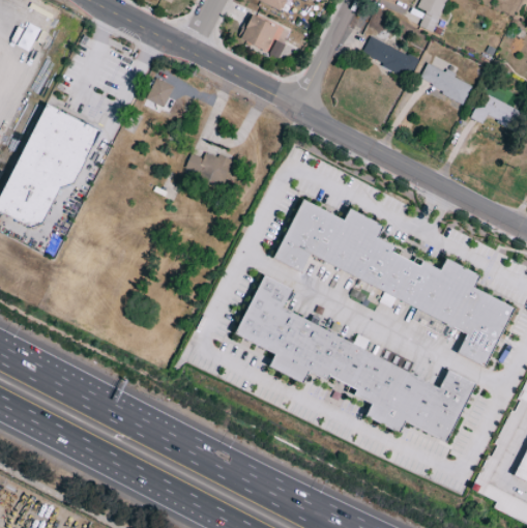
[(260,0),(282,10),(286,0),(260,0)]
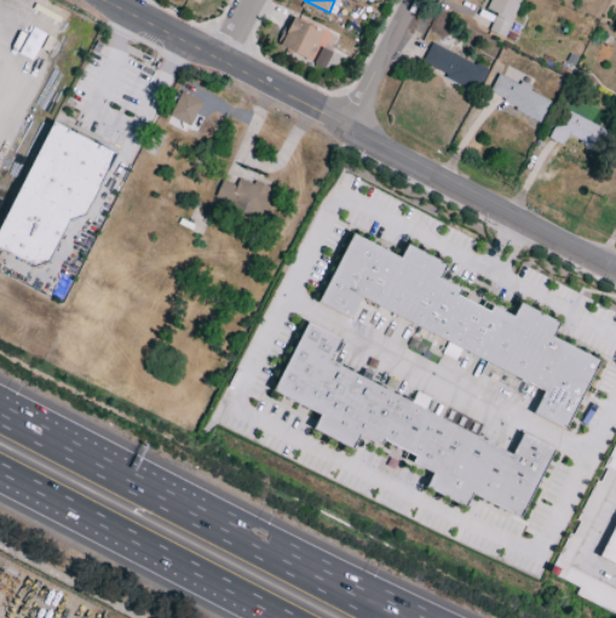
[(499,12),(491,30),(507,38),(522,0),(491,0),(489,7),(499,12)]
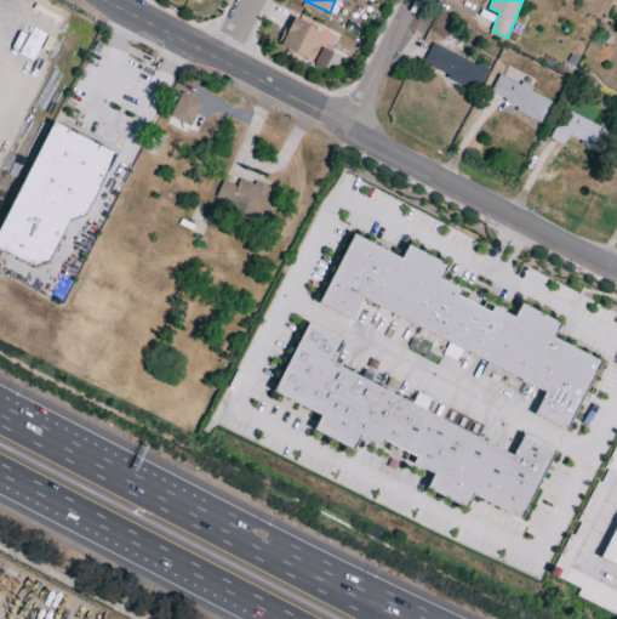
[(314,58),(326,29),(295,16),(283,45),(314,58)]
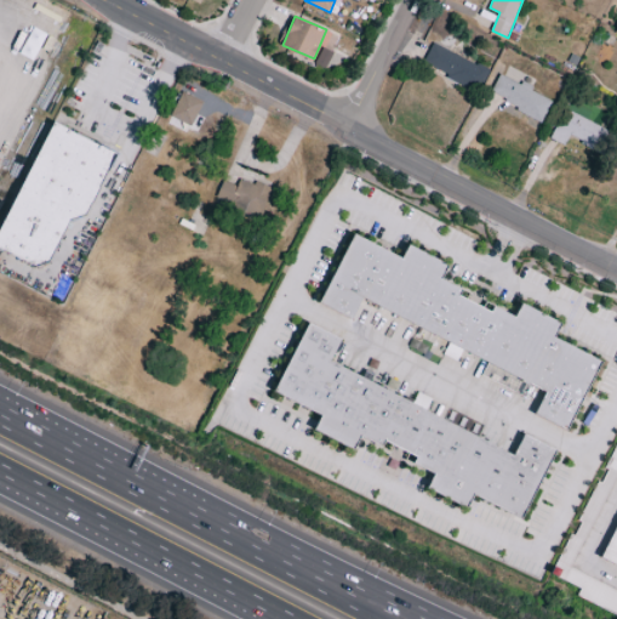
[(492,69),(434,41),(424,62),(481,90),(492,69)]
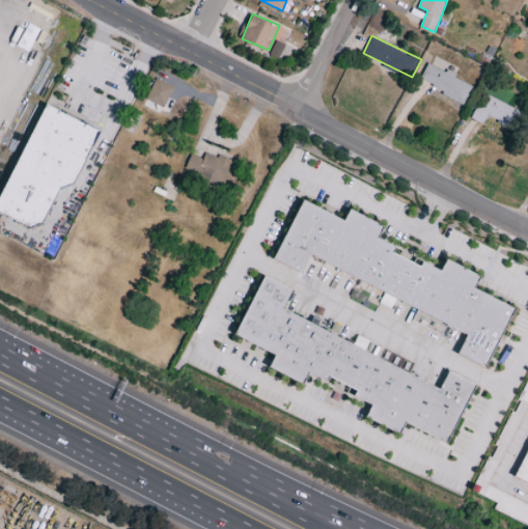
[(286,44),(277,39),(271,54),(280,58),(286,44)]
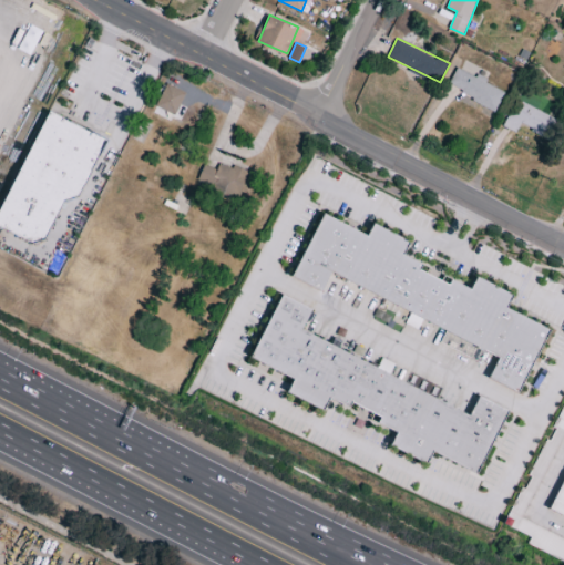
[(498,109),(506,89),(458,67),(449,85),(498,109)]
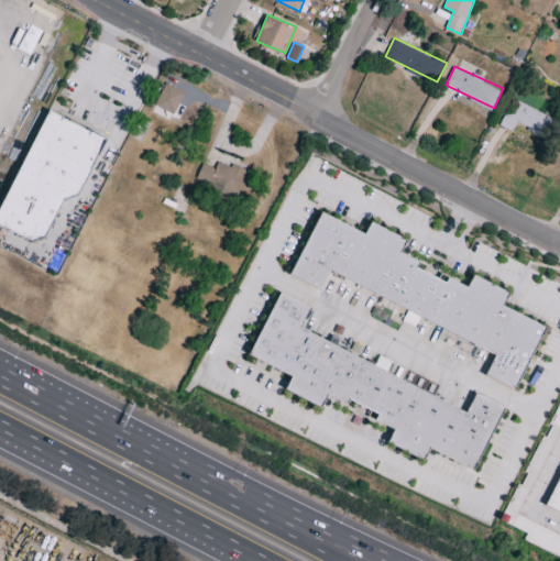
[(156,103),(175,112),(186,90),(167,81),(156,103)]
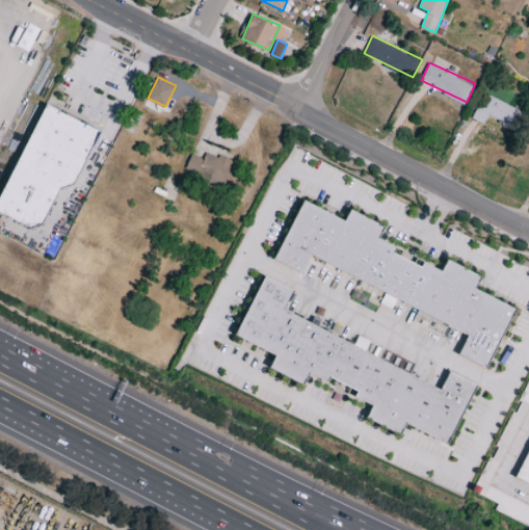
[(474,117),(485,123),(488,116),(521,132),(528,115),(528,113),(485,93),(474,117)]
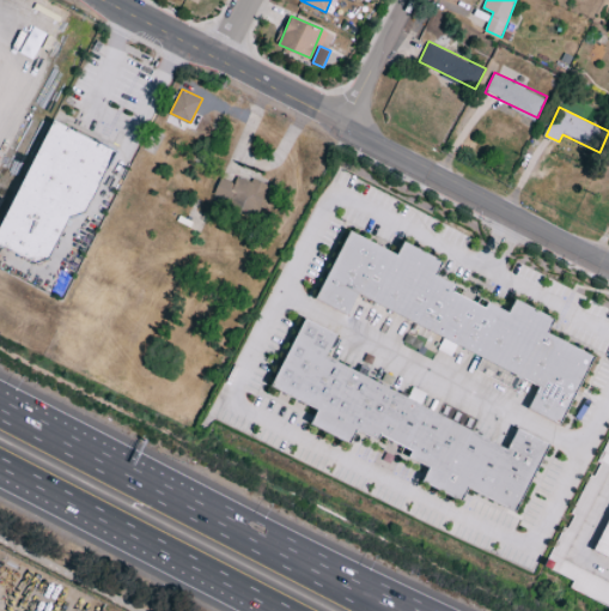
[(0,241),(0,235),(58,122),(116,152),(89,207),(71,213),(54,256),(41,262),(0,241)]
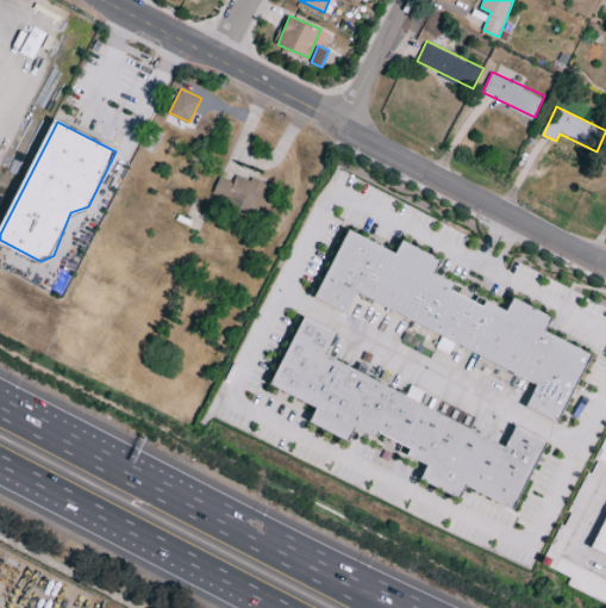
[(220,175),(214,191),(227,196),(224,204),(256,216),(269,182),(251,175),(250,179),(237,174),(235,180),(220,175)]
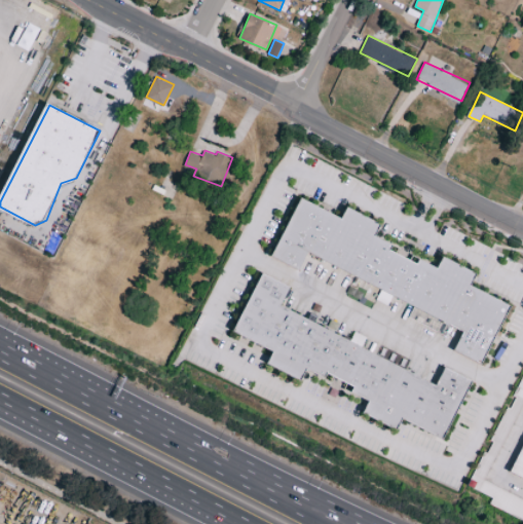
[(301,197),(340,217),(346,206),(378,222),(371,235),(390,246),(387,251),(416,266),(420,259),(437,267),(444,253),(481,271),(475,283),(515,303),(483,365),(452,348),(460,331),(309,253),(300,270),(271,255),(301,197)]
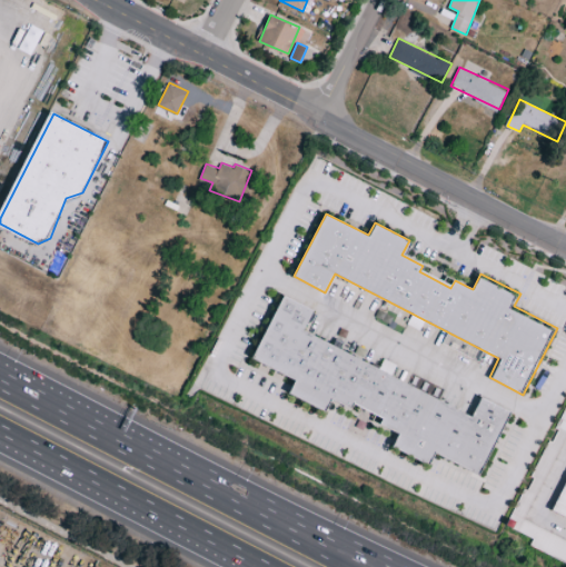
[(285,295),(314,310),(304,329),(473,418),(483,399),(507,413),(477,468),(435,446),(426,463),(393,444),(398,433),(381,424),(386,416),(357,400),(351,409),(334,399),(326,415),(286,394),(294,379),(252,357),(285,295)]
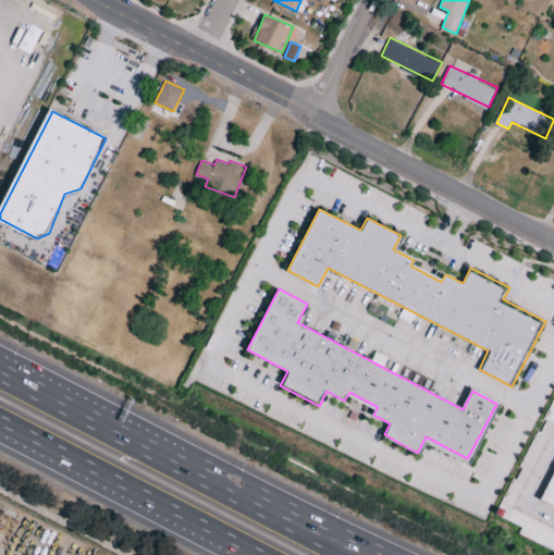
[(553,527),(515,508),(548,438),(538,432),(532,443),(538,445),(534,454),(528,451),(499,514),(522,525),(519,532),(553,549),(553,527)]
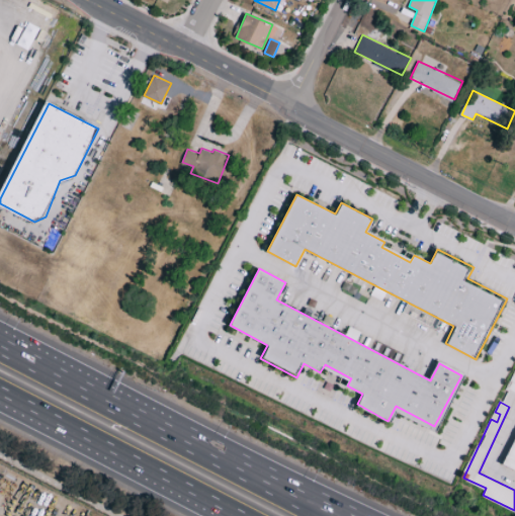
[(514,445),(506,465),(514,469),(514,445)]
